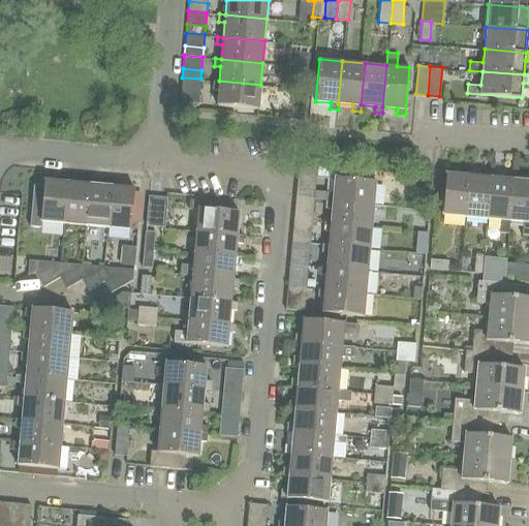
[(182,78),(181,92),(199,93),(200,79),(182,78)]
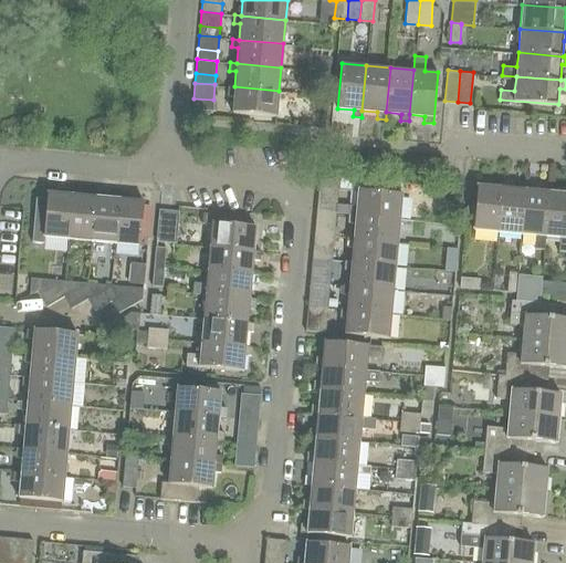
[(279,91),(234,86),(228,85),(227,94),(233,95),(232,112),(276,115),(279,91)]
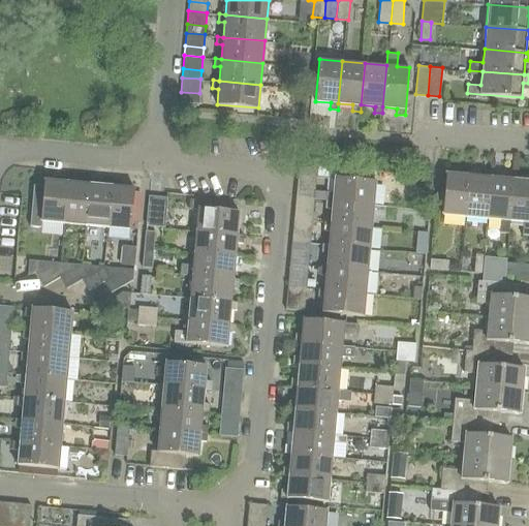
[(181,92),(180,100),(198,102),(199,93),(181,92)]
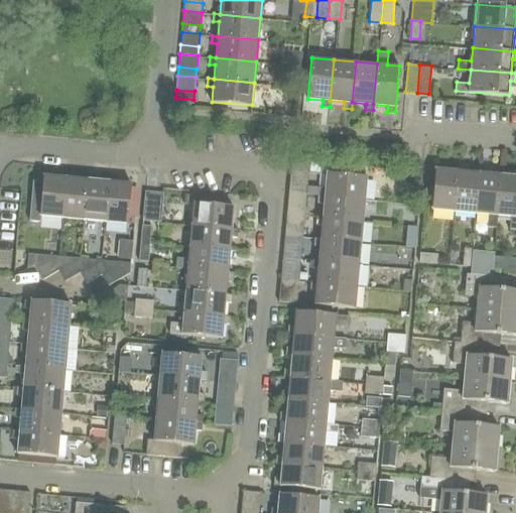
[(291,158),(289,182),(306,183),(309,160),(291,158)]
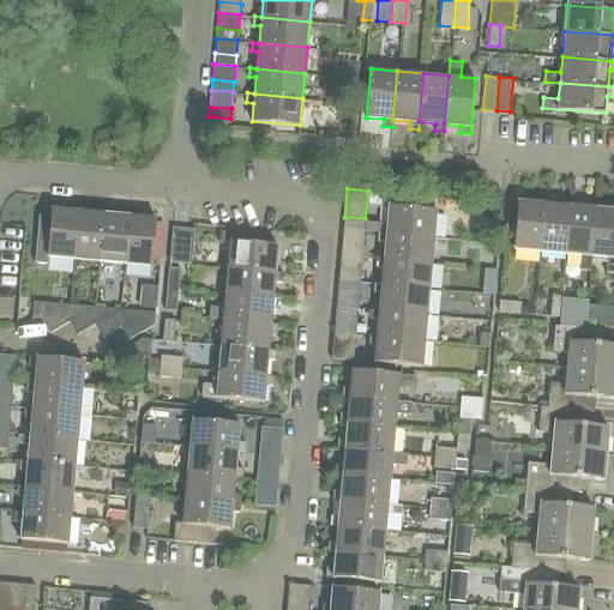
[(545,201),(540,251),(566,253),(570,204),(553,203),(553,195),(545,194),(545,201)]
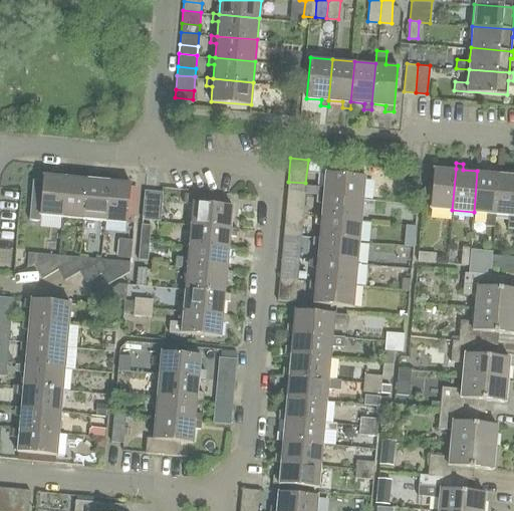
[(477,171),(474,212),(486,213),(485,225),(494,226),(495,213),(499,173),(485,172),(485,166),(477,165),(477,171)]
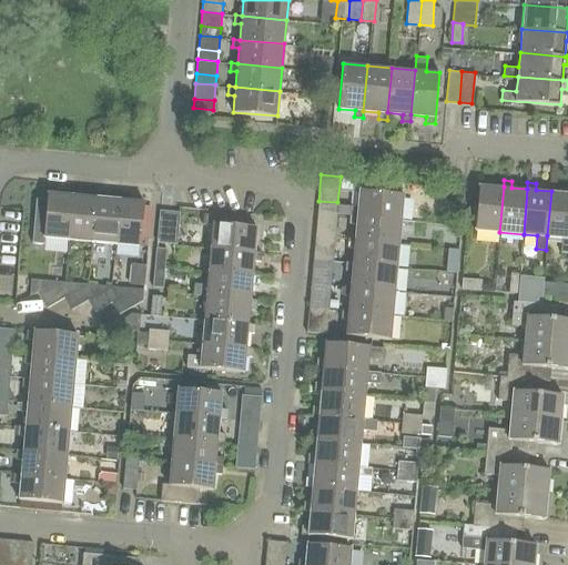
[(468,207),(467,219),(476,219),(475,230),(499,232),(504,187),(479,184),(477,207),(468,207)]
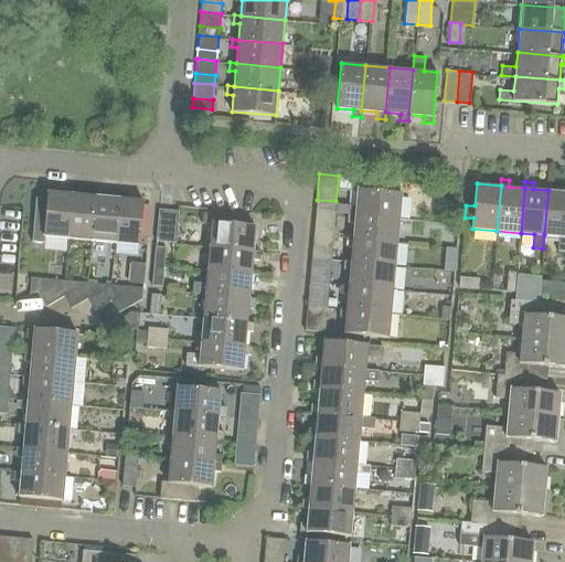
[(564,191),(556,191),(557,184),(548,183),(548,190),(544,234),(558,236),(557,250),(564,250),(564,191)]
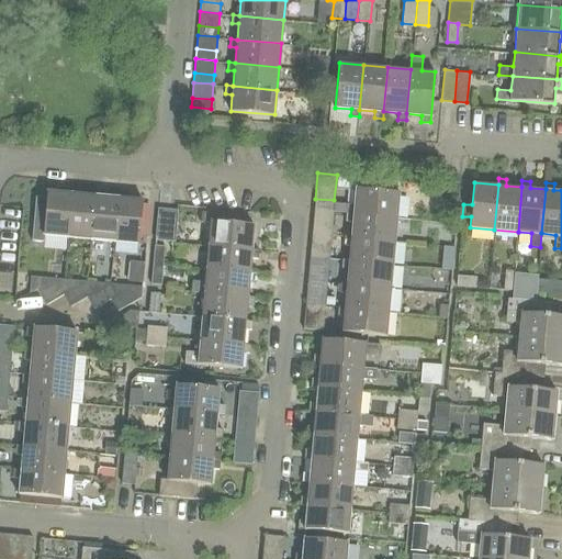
[(67,236),(91,238),(94,194),(79,193),(80,186),(71,186),(70,192),(71,192),(67,236)]
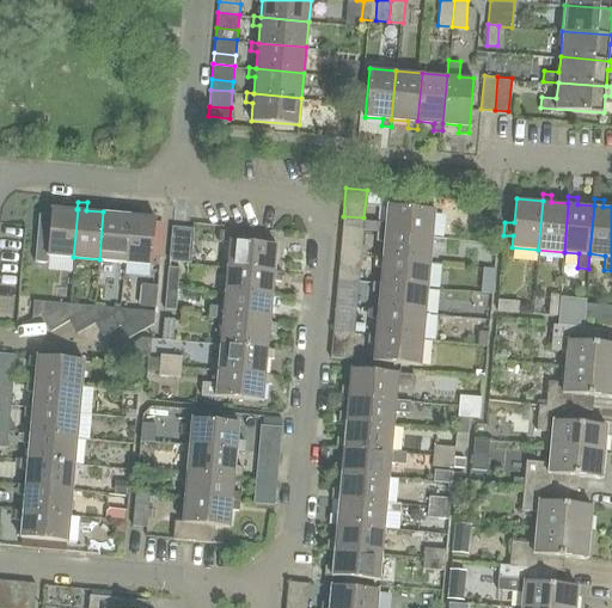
[(103,212),(99,259),(124,262),(129,214),(112,213),(112,204),(104,204),(103,212)]
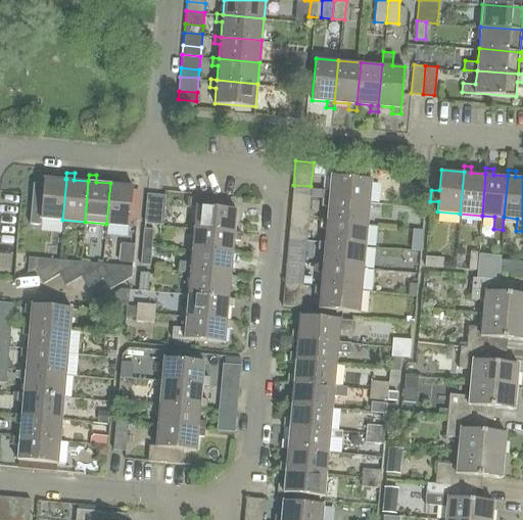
[(322,196),(370,201),(372,179),(330,175),(329,190),(323,189),(311,188),(311,195),(322,196)]
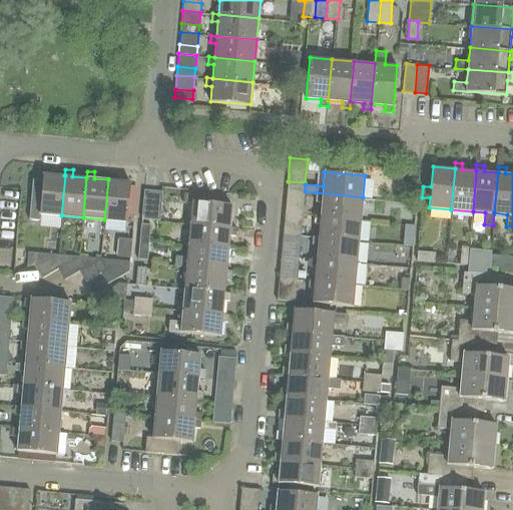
[(42,183),(31,182),(28,218),(39,219),(40,213),(61,215),(65,175),(64,175),(43,173),(42,183)]
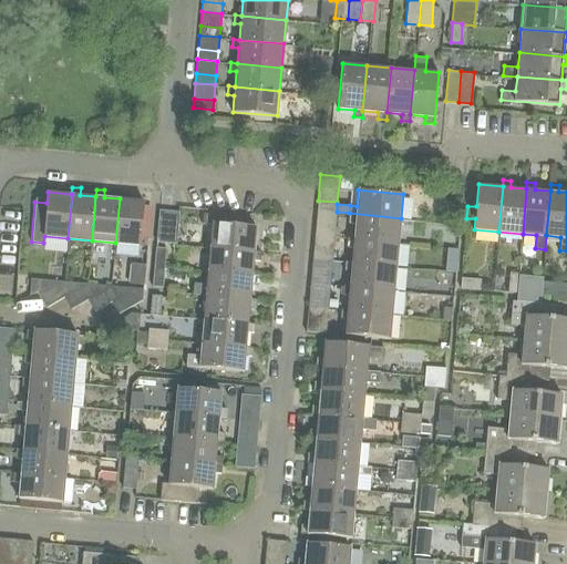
[(120,198),(115,243),(140,245),(144,201),(127,198),(129,192),(120,192),(120,198)]
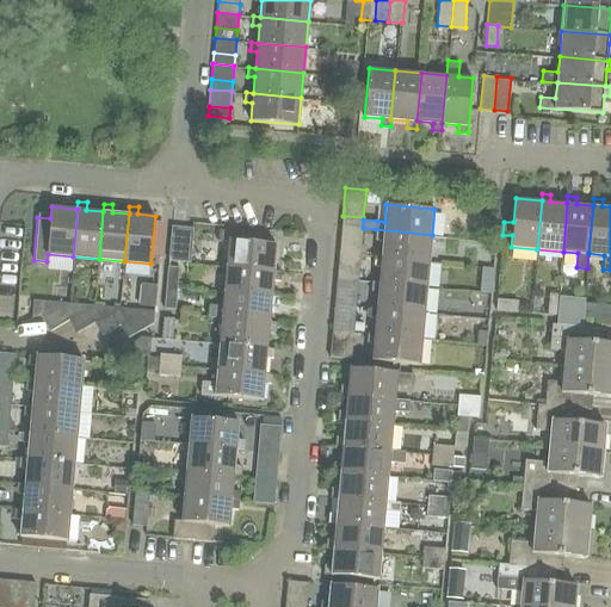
[(363,217),(343,216),(341,227),(363,228),(363,220),(363,217)]
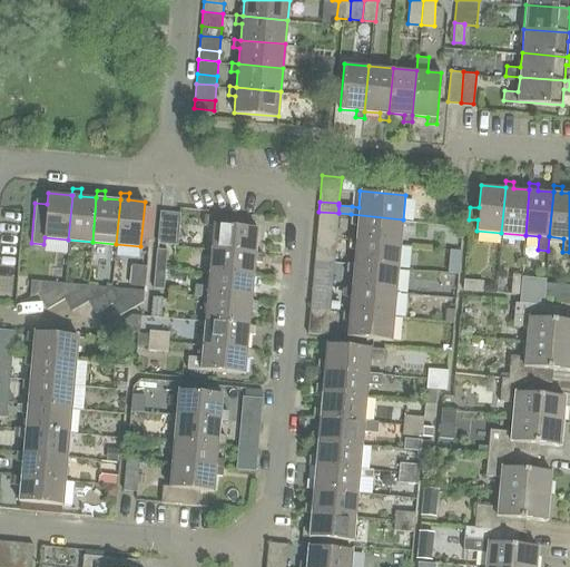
[(157,242),(177,244),(180,212),(160,209),(157,242)]
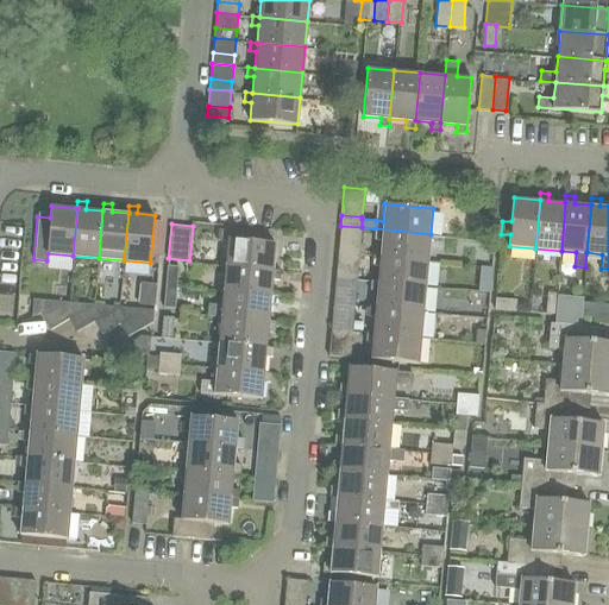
[(339,240),(360,241),(362,227),(340,226),(339,240)]
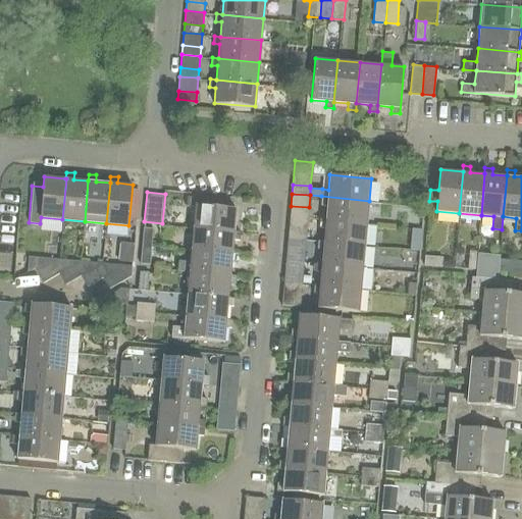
[(216,198),(187,196),(186,205),(195,206),(193,226),(233,230),(236,208),(215,206),(216,198)]
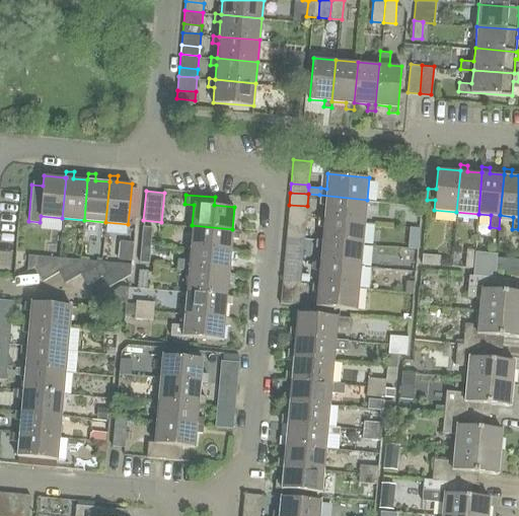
[(323,217),(365,221),(367,200),(319,195),(319,203),(325,203),(323,217)]
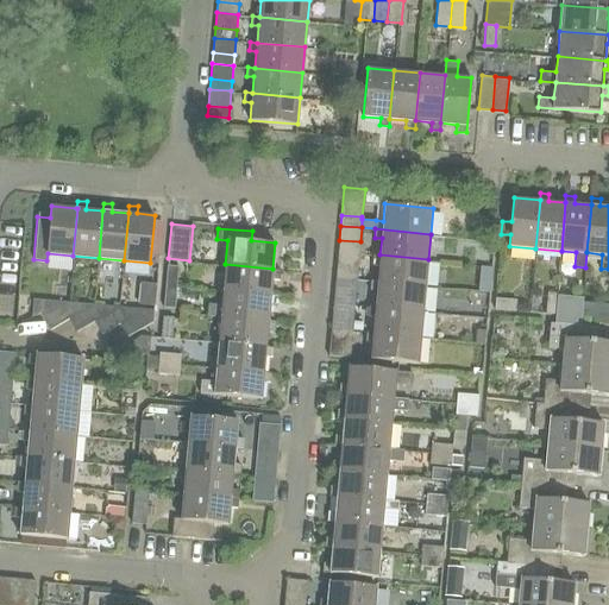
[(360,241),(339,240),(338,251),(359,252),(360,241)]
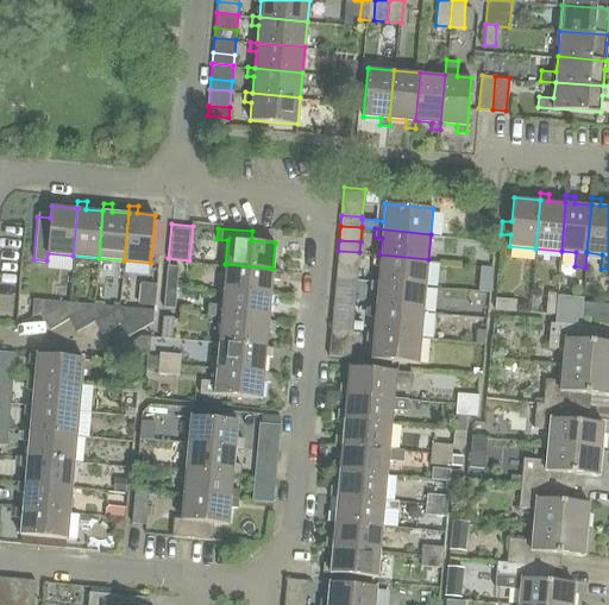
[(337,265),(358,268),(359,252),(338,251),(337,265)]
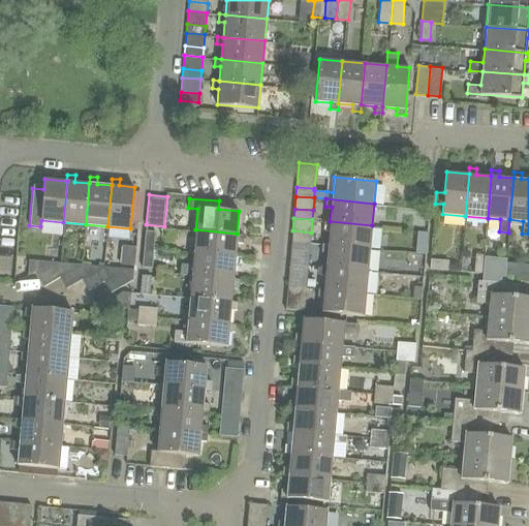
[(372,225),(330,221),(323,220),(323,228),(330,229),(329,244),(370,248),(372,225)]
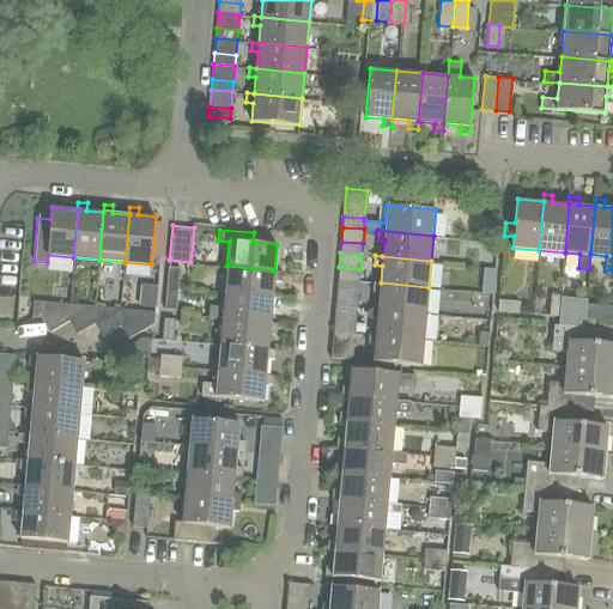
[(167,287),(177,287),(180,267),(169,266),(167,287)]
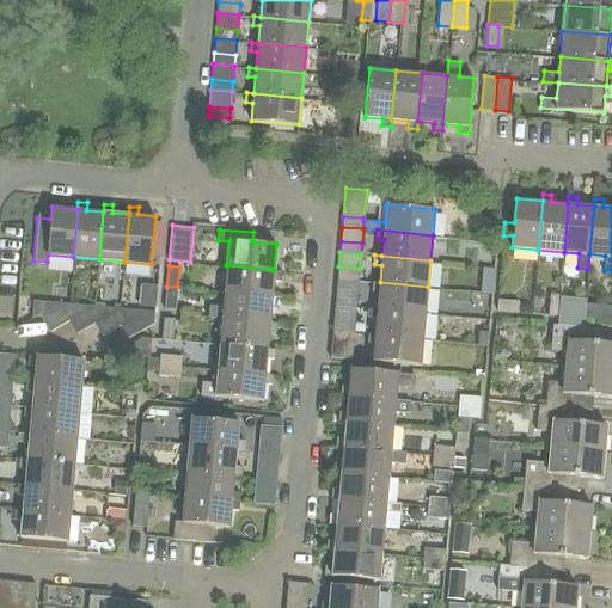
[(224,292),(271,296),(274,278),(281,280),(282,270),(274,270),(226,265),(224,292)]
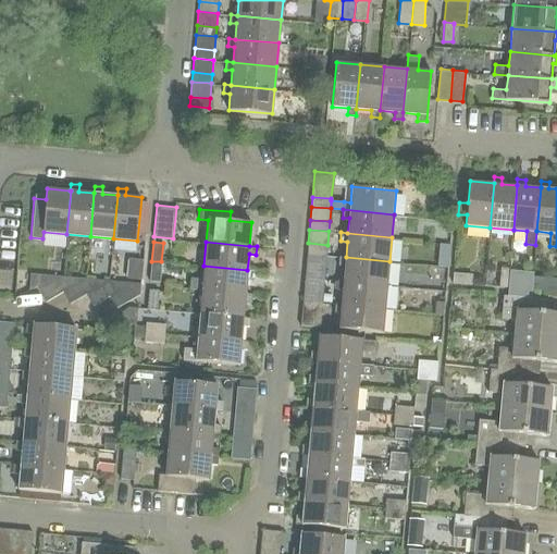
[(327,245),(308,243),(307,253),(326,255),(327,245)]
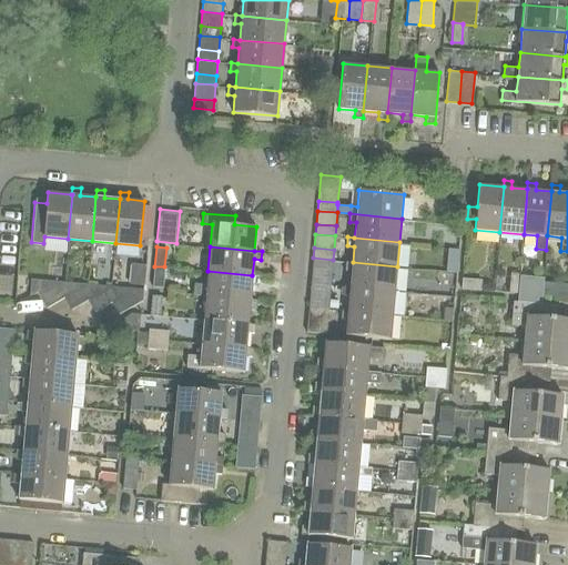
[(312,272),(332,274),(333,260),(313,258),(312,272)]
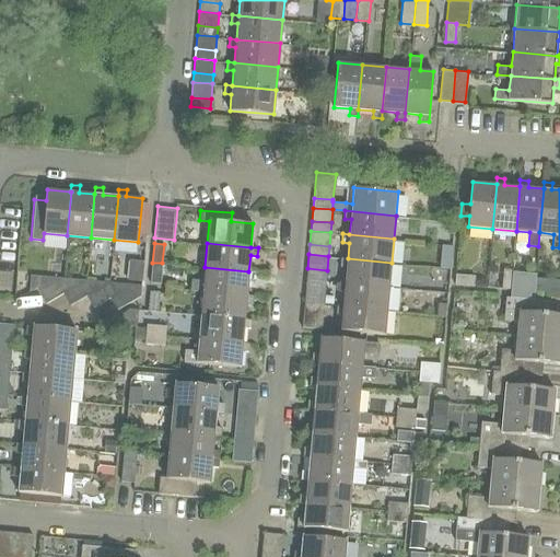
[(389,286),(392,263),(348,258),(340,257),(340,266),(347,266),(346,281),(389,286)]
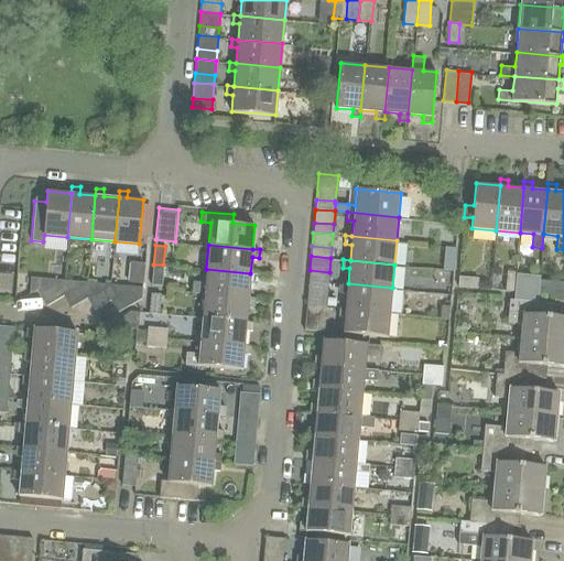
[(142,281),(143,262),(133,261),(131,280),(142,281)]
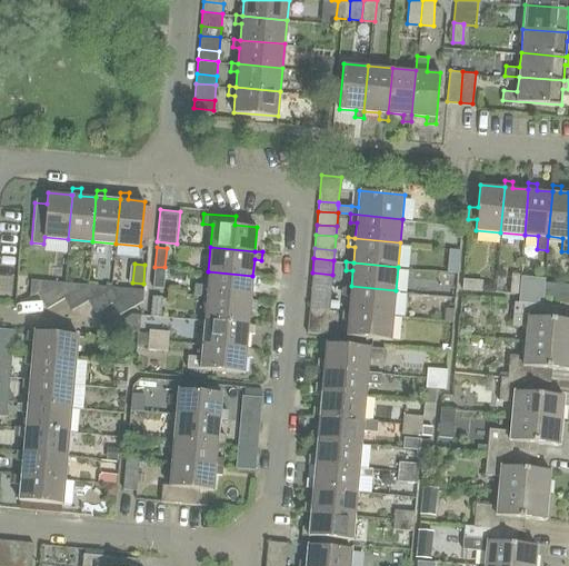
[(165,267),(155,267),(153,286),(162,287),(165,267)]
